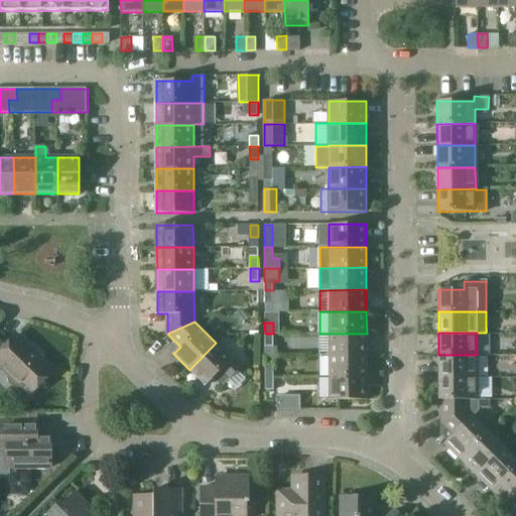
[(265,357),(278,356),(278,347),(273,347),(273,334),(265,334),(265,357)]
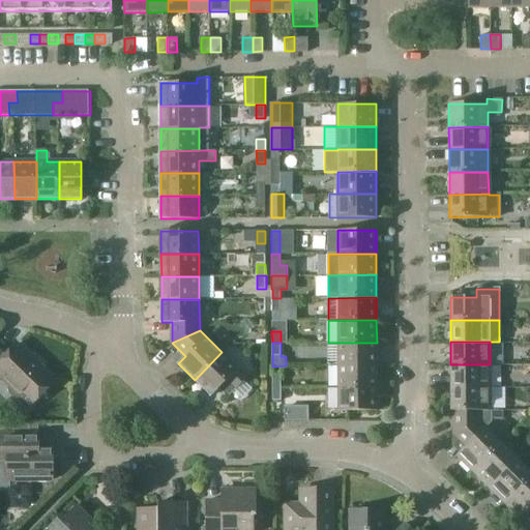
[(339,364),(377,364),(377,343),(339,343),(339,364)]
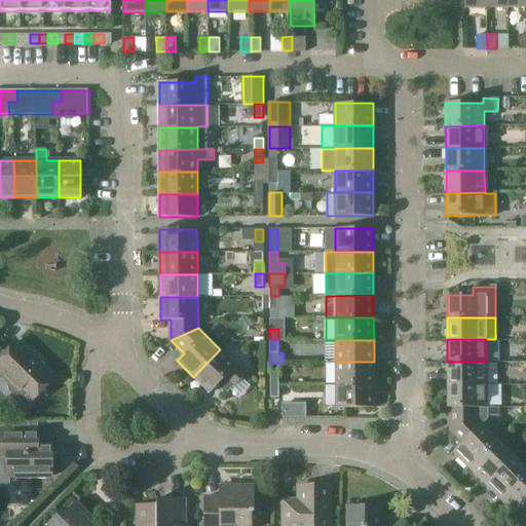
[(0,373),(31,403),(55,376),(19,341),(6,353),(0,347),(0,373)]
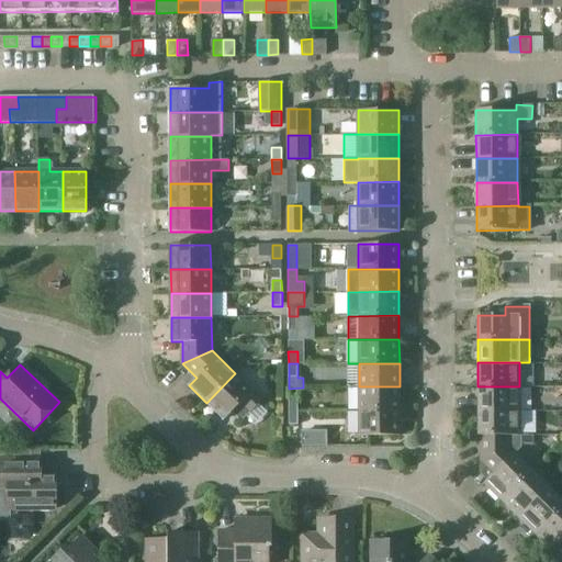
[(235,373),(206,403),(224,419),(232,412),(242,420),(262,400),(235,373)]
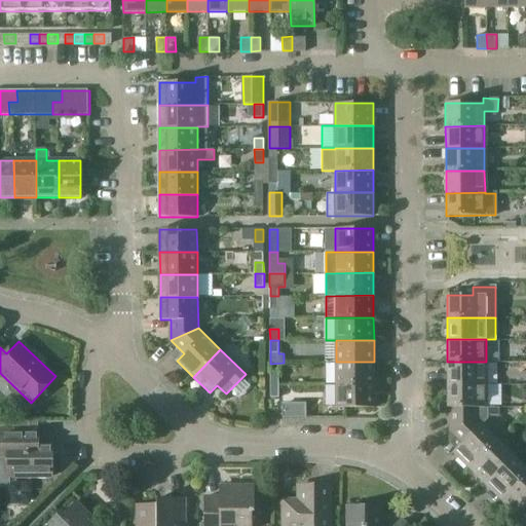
[(336,384),(374,384),(374,362),(336,362),(336,384)]
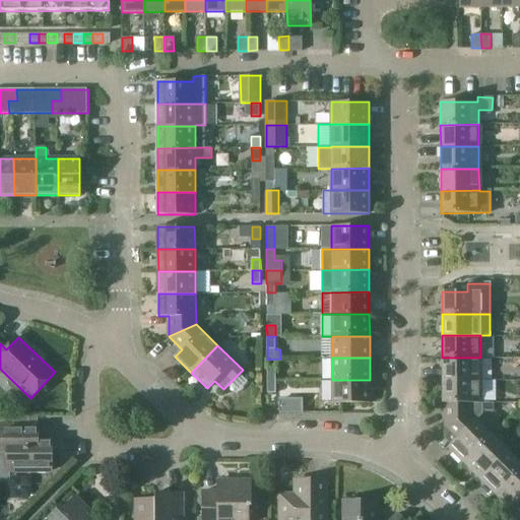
[(442,380),(480,380),(480,358),(442,358),(442,380)]
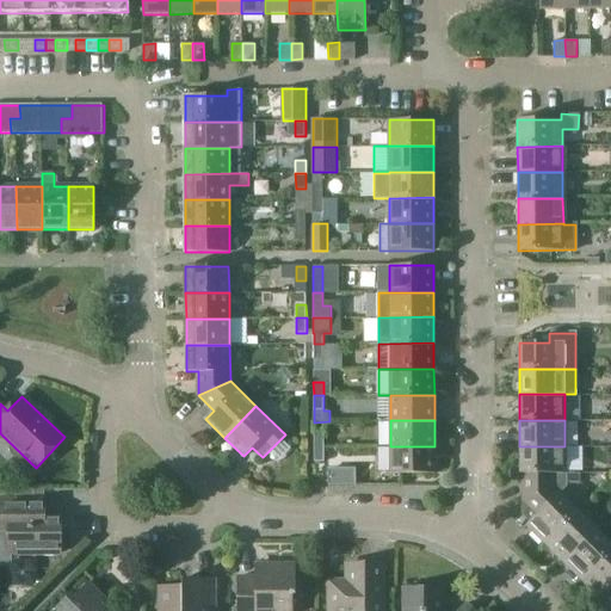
[(314,446),(325,446),(323,433),(314,433),(314,446)]
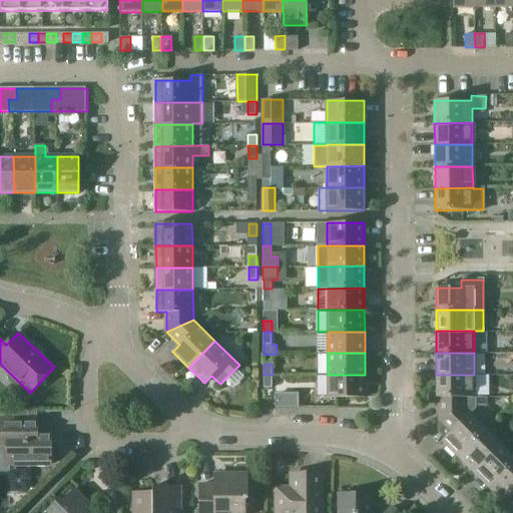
[(273,375),(264,375),(264,388),(273,387),(273,375)]
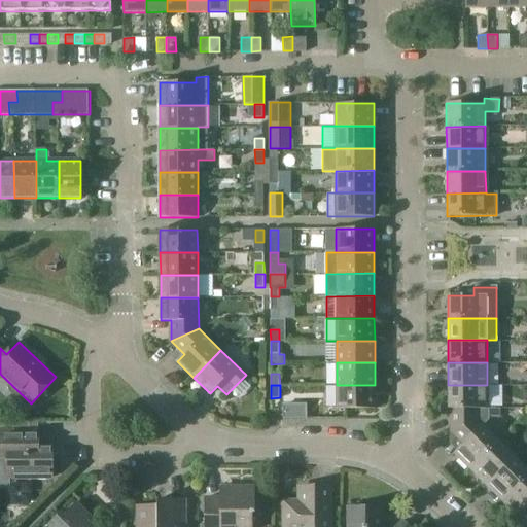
[(375,385),(337,385),(337,409),(375,409),(375,385)]
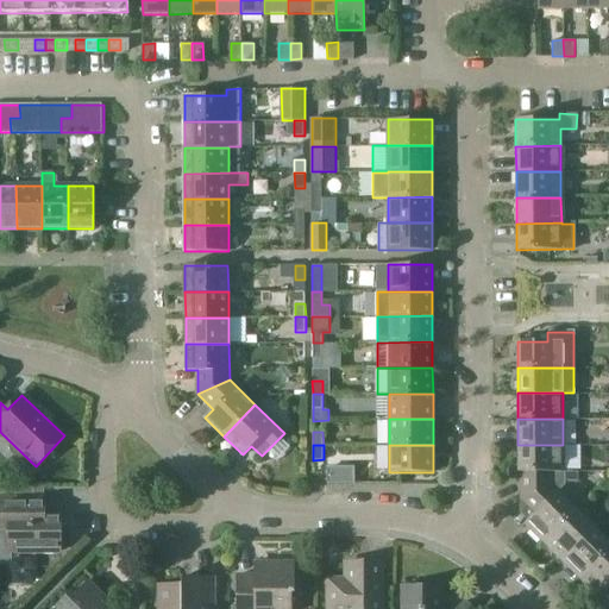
[(538,487),(547,484),(547,471),(563,471),(563,445),(518,445),(519,471),(538,471),(538,487)]
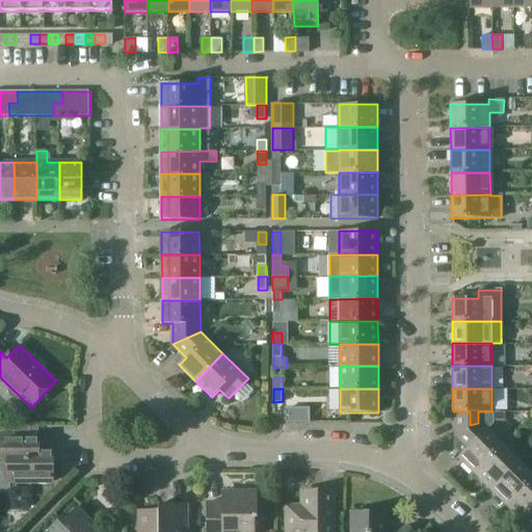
[(475,473),(502,445),(486,428),(485,429),(478,423),(470,425),(480,435),(458,456),(475,473)]
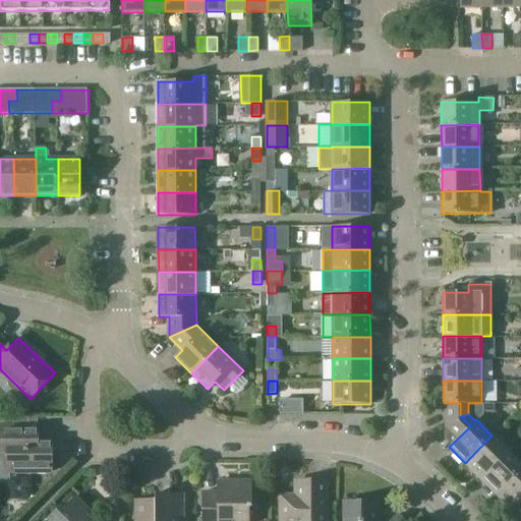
[(10,472),(52,471),(51,440),(22,440),(22,425),(0,425),(0,478),(10,478),(10,472)]
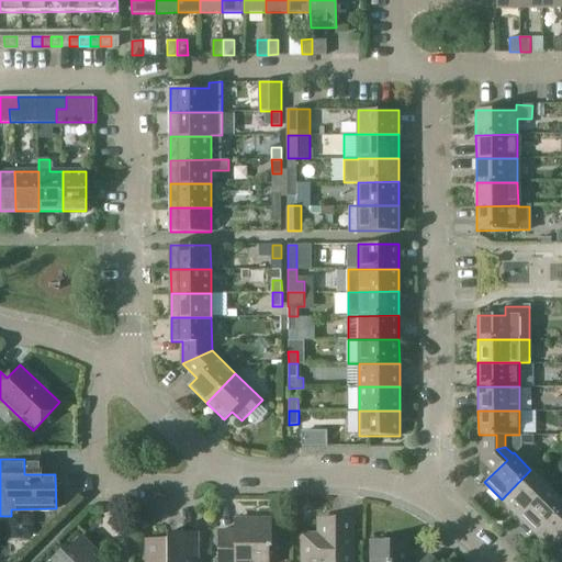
[(518,517),(548,487),(530,470),(502,499),(518,517)]
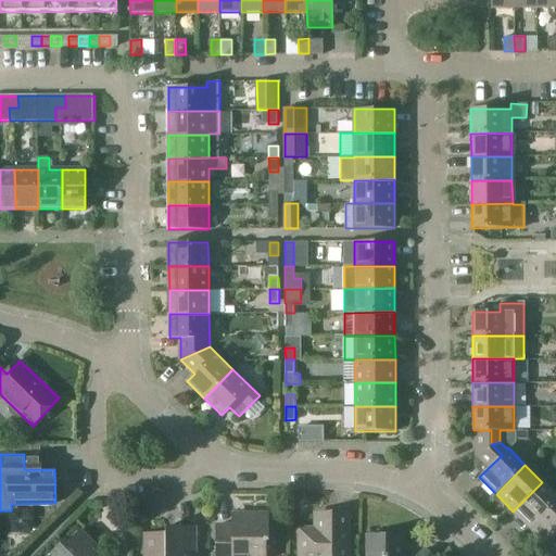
[(529,528),(555,501),(555,495),(542,482),(513,512),(529,528)]
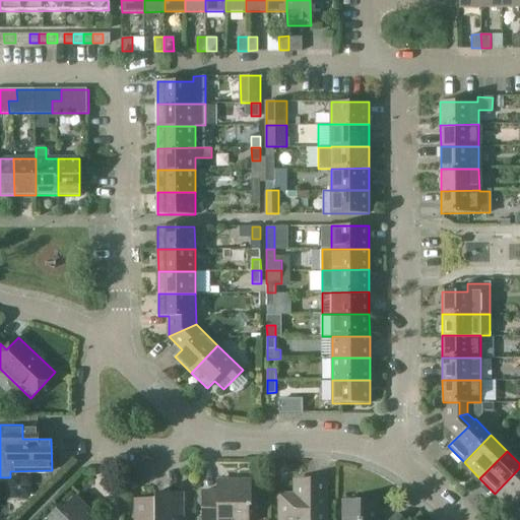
[(510,509),(519,499),(519,468),(495,494),(510,509)]
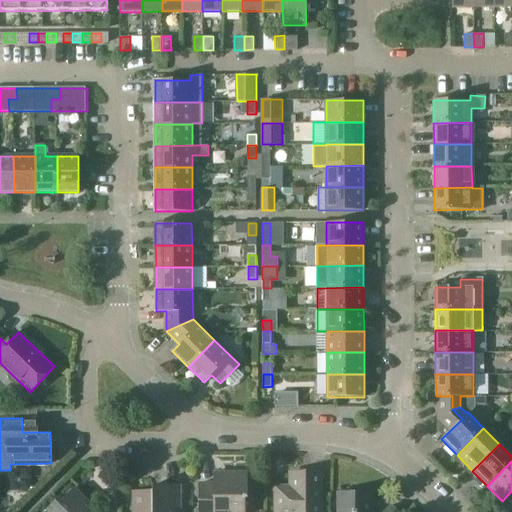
[(243,511),(244,499),(247,499),(247,473),(214,473),(214,484),(200,484),(200,511),(243,511)]
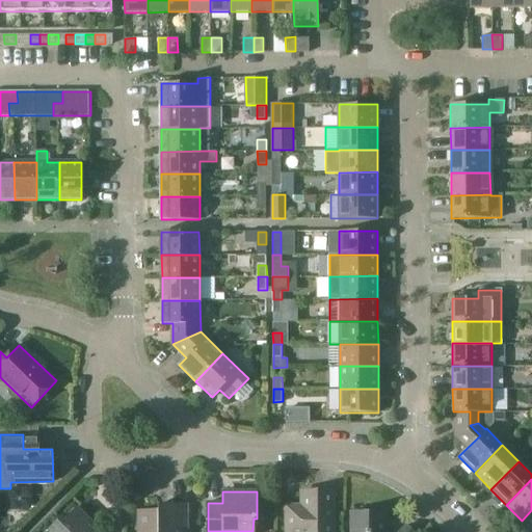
[(333,531),(333,491),(302,491),(302,507),(287,507),(286,531),(333,531)]
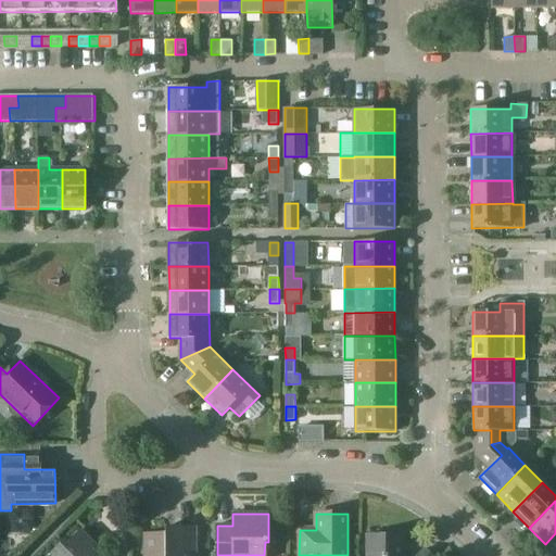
[(193,555),(193,527),(174,527),(174,533),(144,534),(144,555),(193,555)]
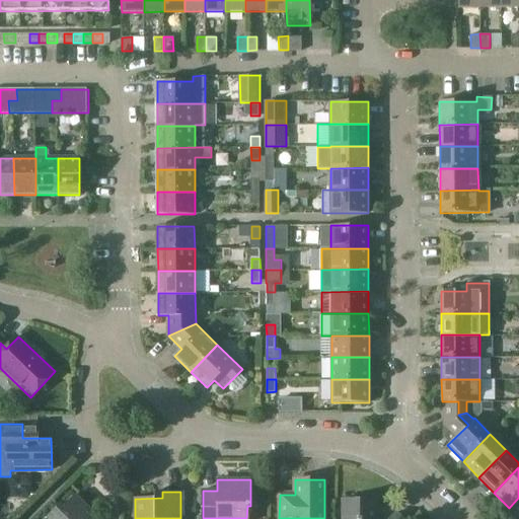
[(92,518),(87,514),(91,510),(76,495),(64,506),(62,503),(45,518),(92,518)]
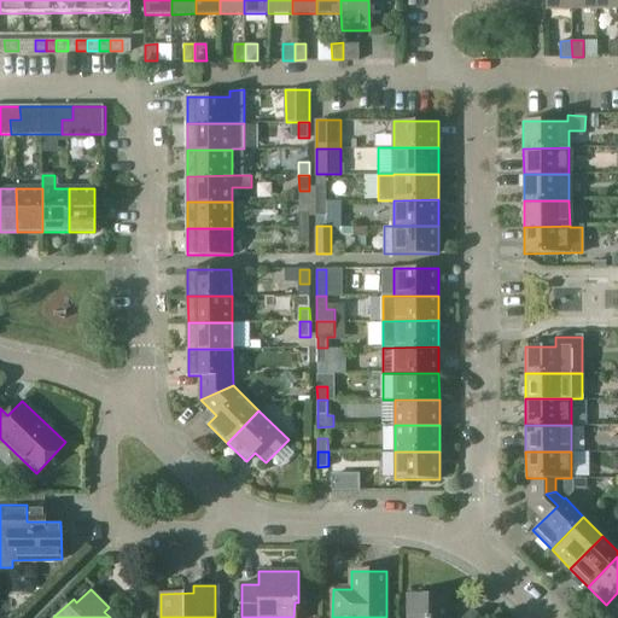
[(617,593),(606,605),(617,617),(617,593)]
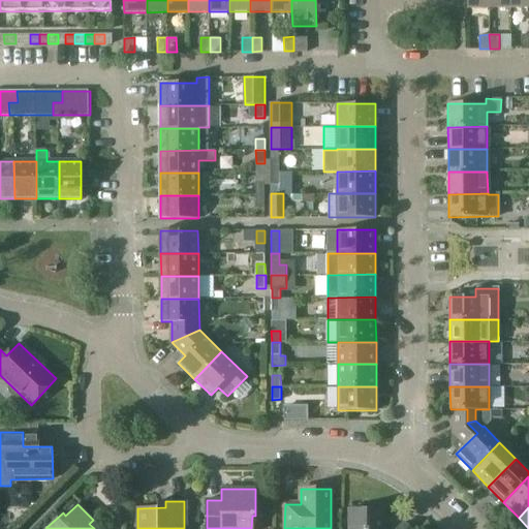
[(410,528),(404,523),(398,528),(383,528),(383,509),(350,509),(349,528),(410,528)]
